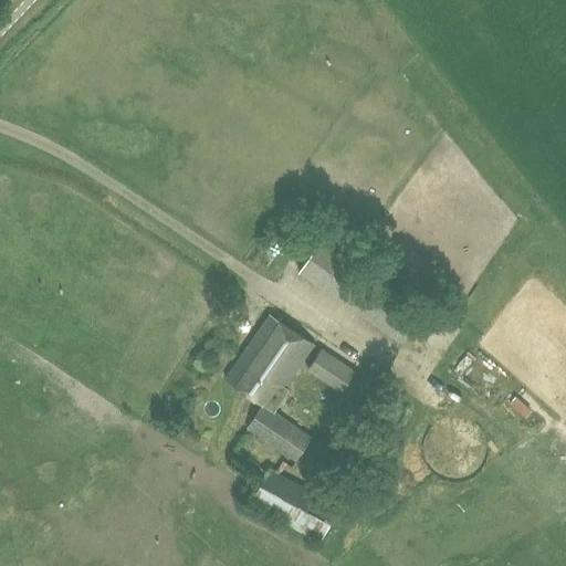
[(300,273),(404,345),(426,314),(322,242),(300,273)]
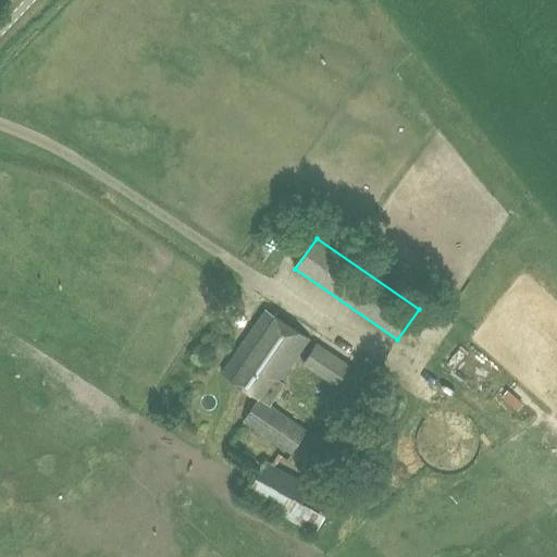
[(223,374),(271,406),(284,385),(281,383),(310,341),(265,310),(223,374)]
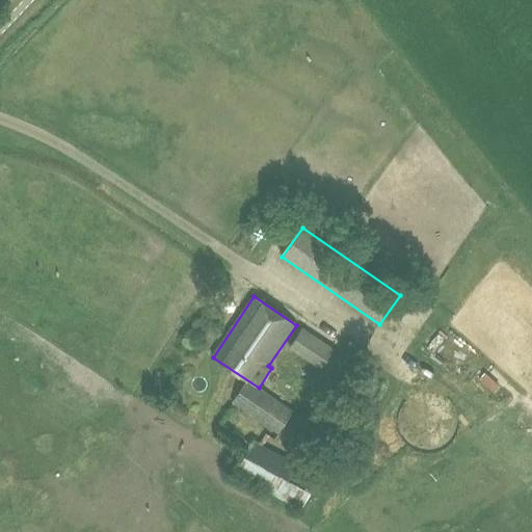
[(289,349),(322,371),(335,351),(303,329),(289,349)]
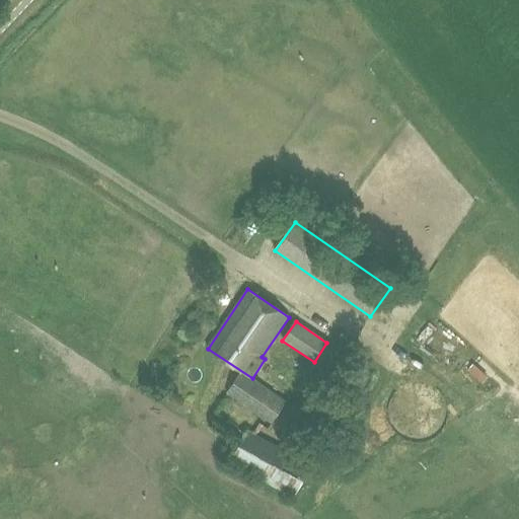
[(226,395),(271,425),(287,404),(242,374),(226,395)]
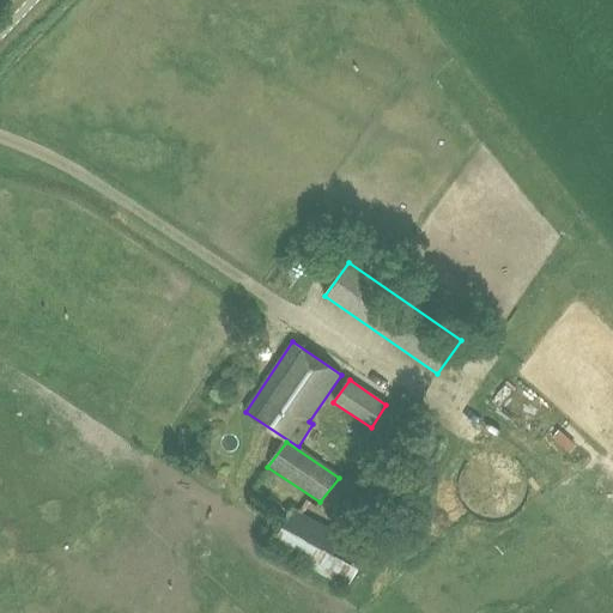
[(272,548),(347,588),(372,540),(337,521),(332,529),(293,509),(272,548)]
